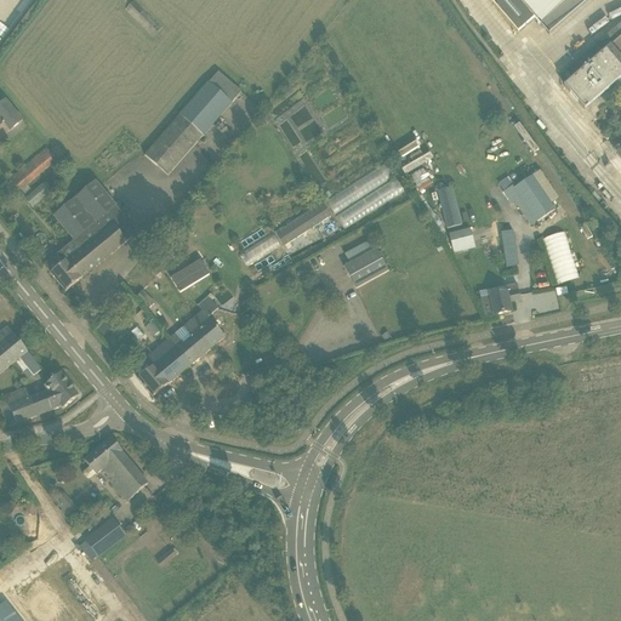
[(550,36),(590,0),(489,0),(518,33),(534,18),(550,36)]
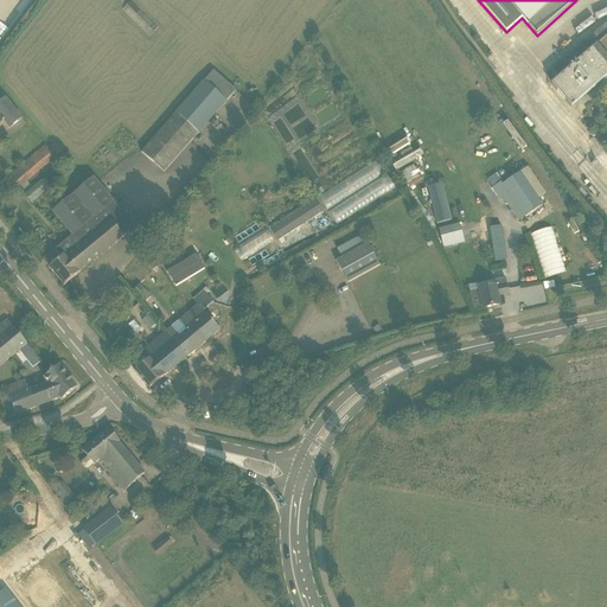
[(570,108),(606,76),(606,33),(601,27),(553,70),(560,77),(550,84),(570,108)]
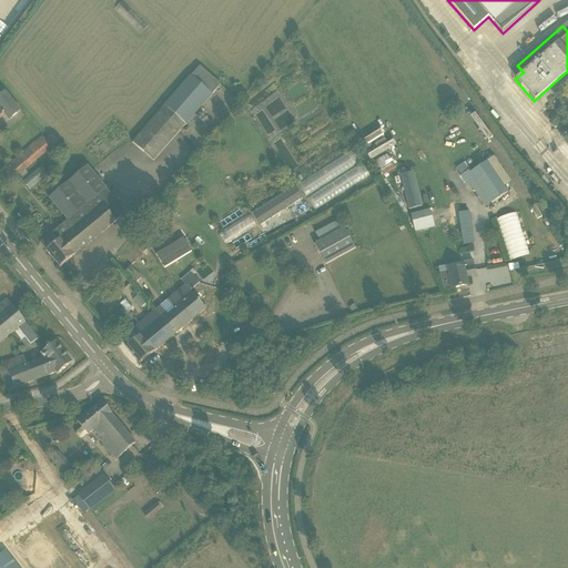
[(153,161),(212,94),(221,85),(199,66),(132,143),(153,161)]
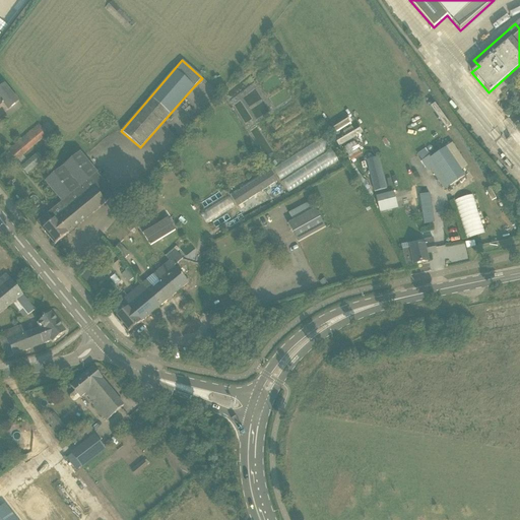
[(0,107),(3,105),(8,111),(19,102),(5,84),(0,87),(0,107)]
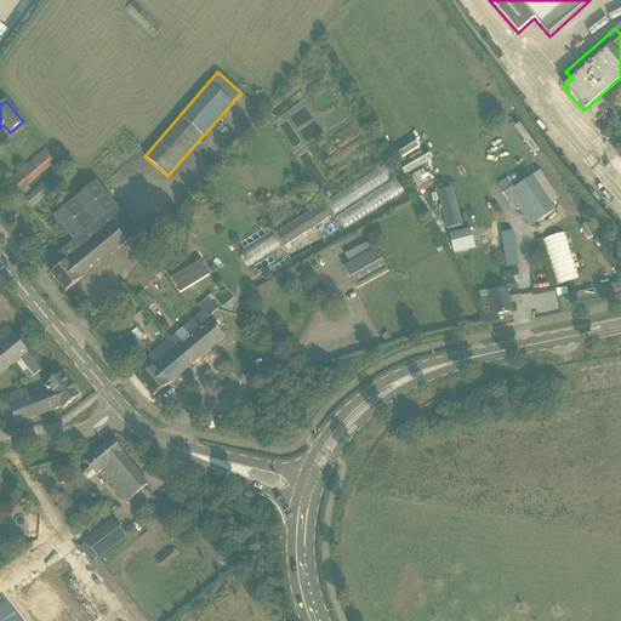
[(46,148),(10,181),(20,192),(56,159),(46,148)]
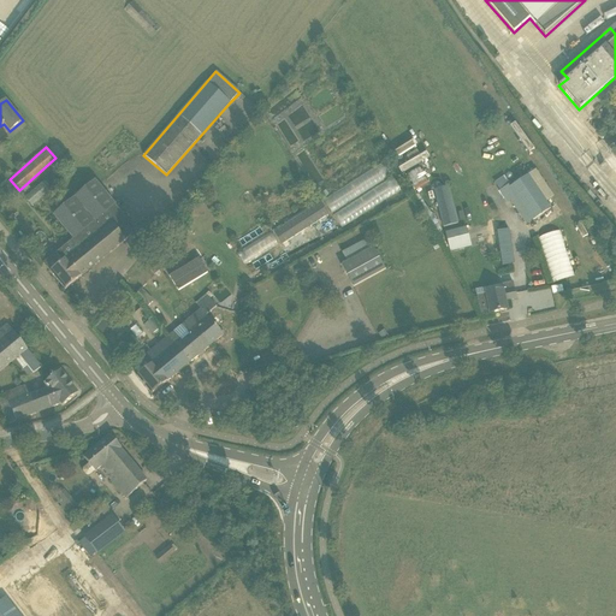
[(323,199),(339,227),(402,191),(392,177),(391,177),(383,164),(323,199)]
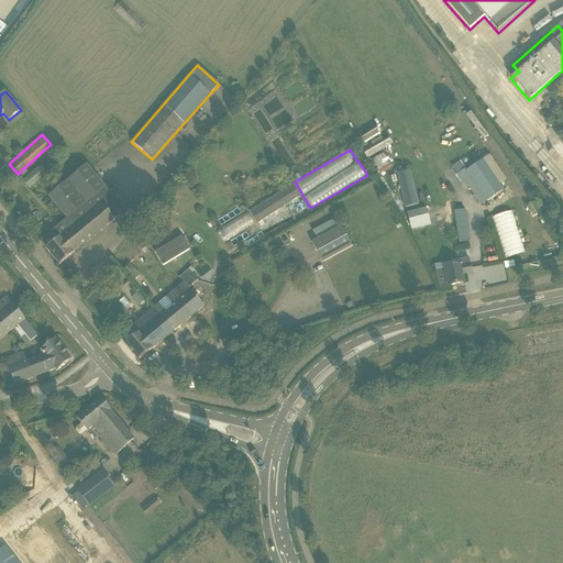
[(466,184),(481,206),(485,202),(486,203),(504,191),(483,161),(468,169),(467,167),(455,175),(463,186),(466,184)]
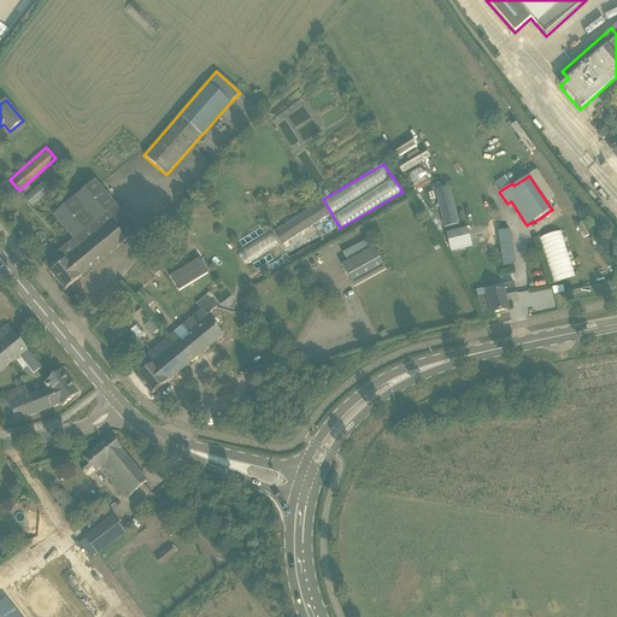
[(136,231),(95,181),(53,216),(74,240),(56,254),(63,263),(50,272),(65,291),(125,241),(136,231)]
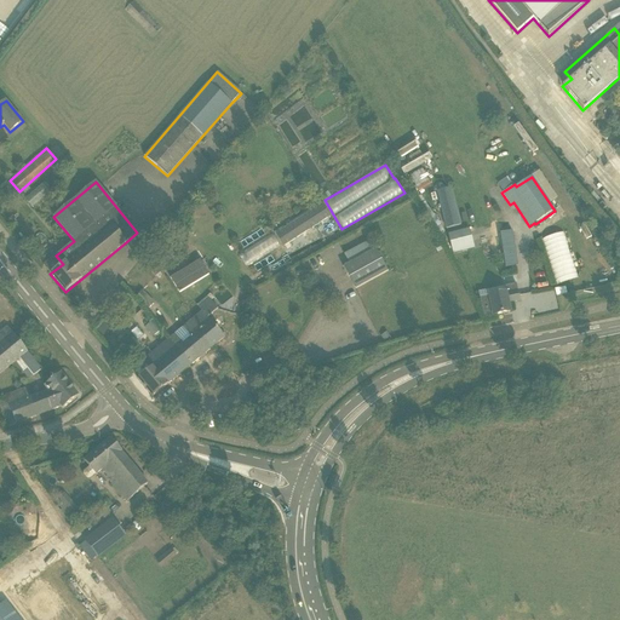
[(26,200),(32,207),(50,190),(44,183),(26,200)]
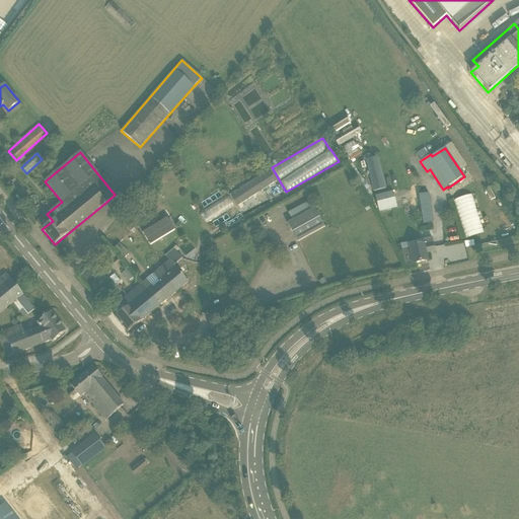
[(377,156),(365,159),(373,191),(385,188),(377,156)]
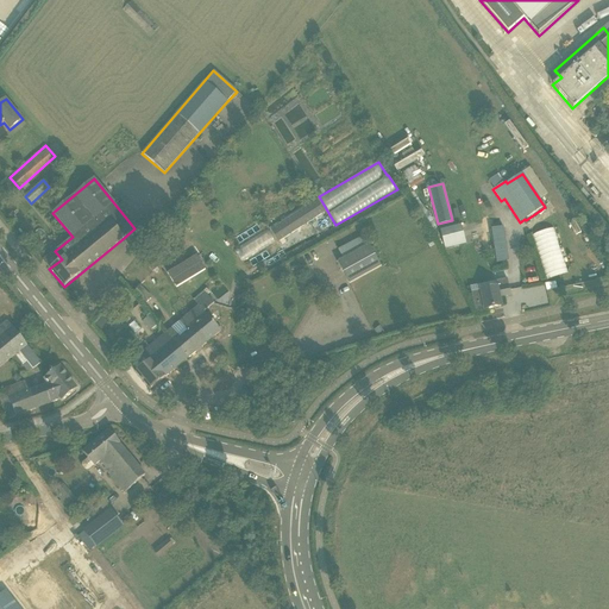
[(316,200),(270,230),(278,243),(325,213),(316,200)]
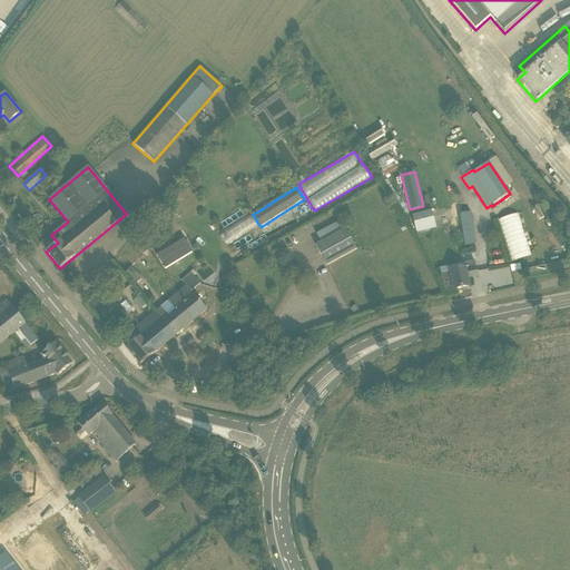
[(543,217),(537,206),(532,208),(539,220),(543,217)]
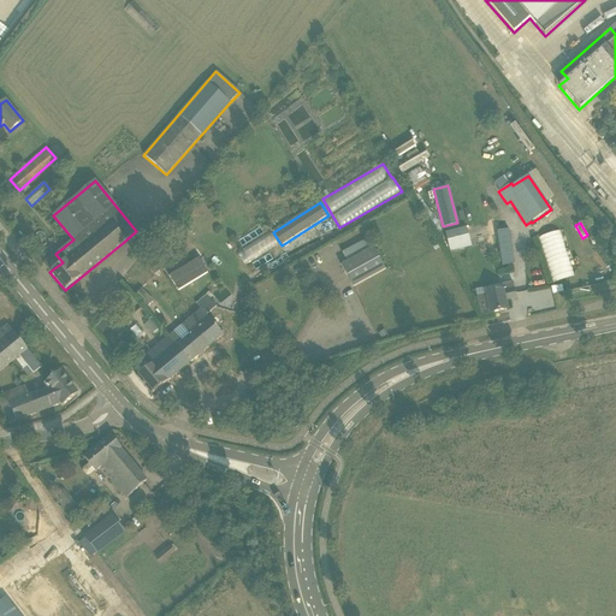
[(540,236),(554,282),(574,276),(562,230),(540,236)]
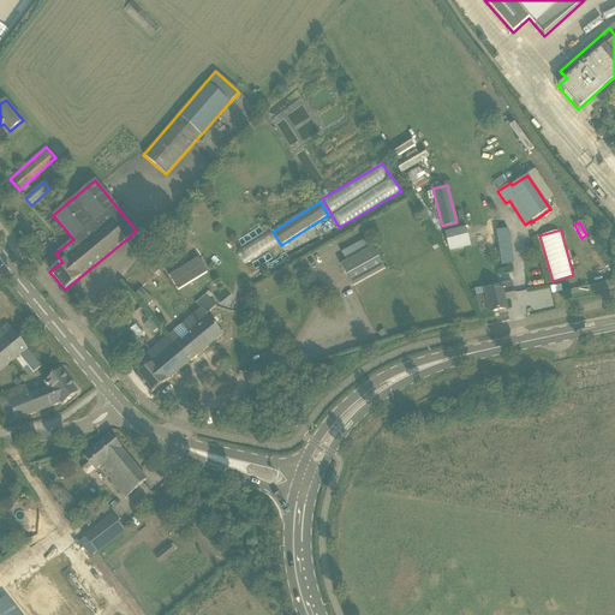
[(464,231),(446,236),(449,252),(469,248),(464,231)]
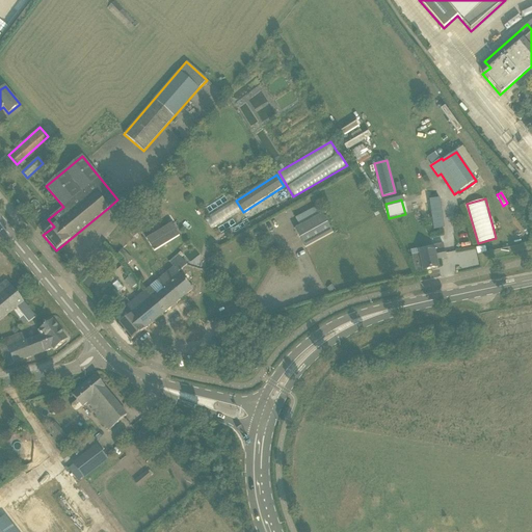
[(443,229),(439,200),(429,202),(433,231),(443,229)]
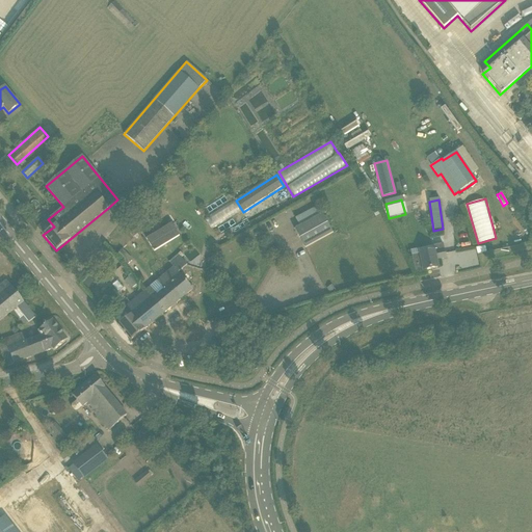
[(295,218),(299,227),(294,230),(304,248),(333,233),(322,214),(322,215),(317,207),(295,218)]
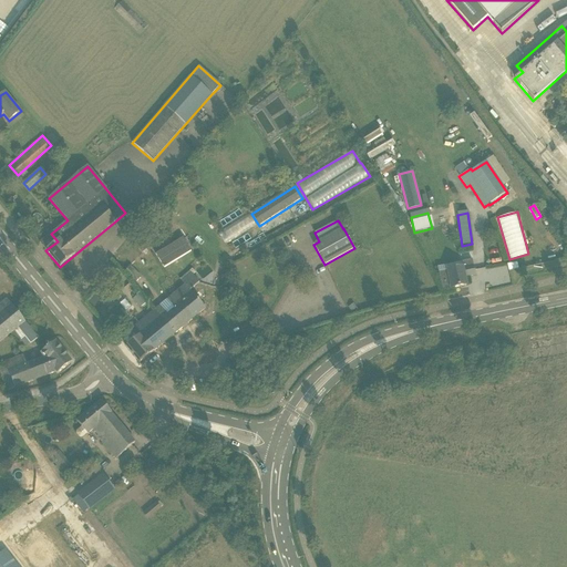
[(182,236),(157,256),(167,268),(192,248),(182,236)]
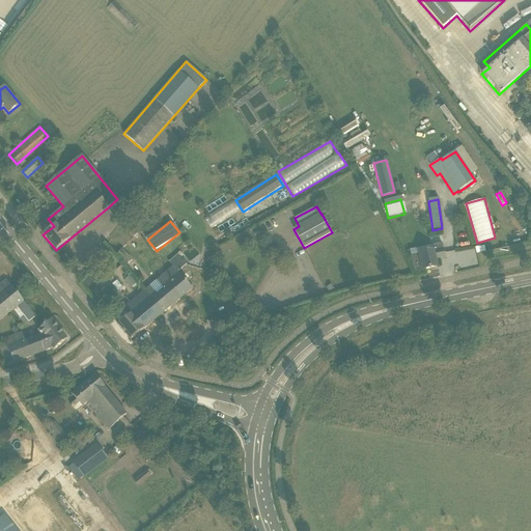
[(133,238),(139,232),(136,228),(130,233),(133,238)]
